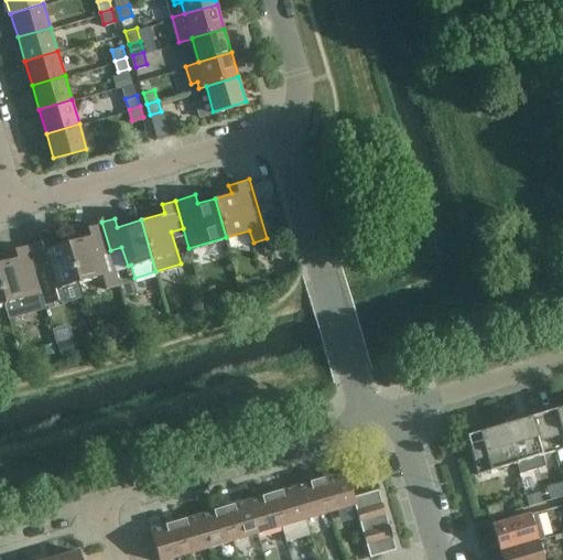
[(110,250),(101,222),(88,226),(90,235),(67,241),(78,280),(103,273),(106,287),(120,283),(110,250)]
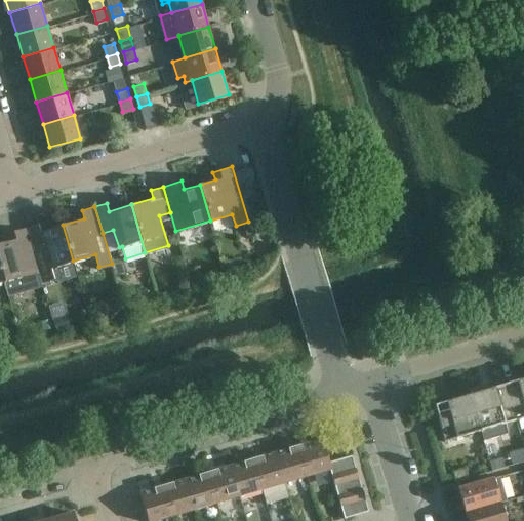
[(51,268),(73,261),(63,225),(41,231),(39,224),(26,227),(34,253),(42,284),(55,280),(51,268)]
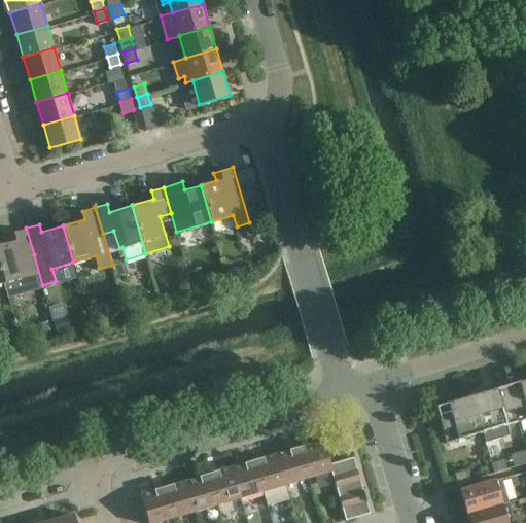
[(42,285),(34,254),(26,228),(7,233),(9,241),(0,243),(0,266),(4,282),(8,294),(42,285)]
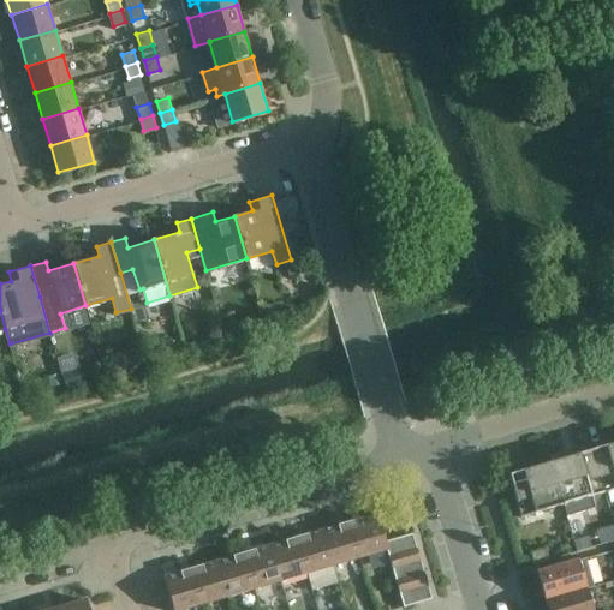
[(239,320),(224,323),(227,334),(242,330),(239,320)]
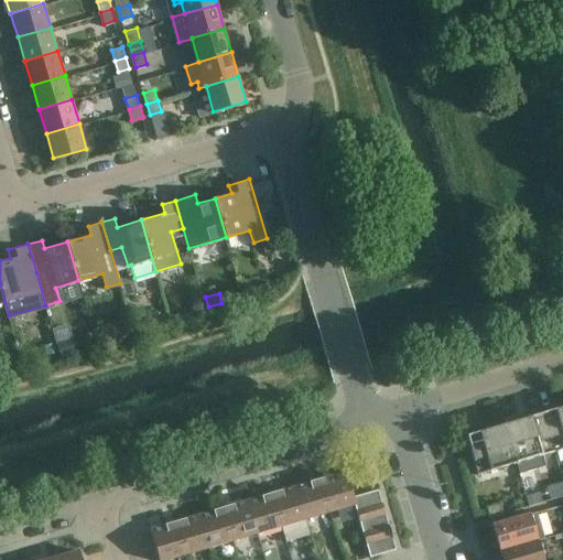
[(193,310),(204,307),(202,297),(190,300),(193,310)]
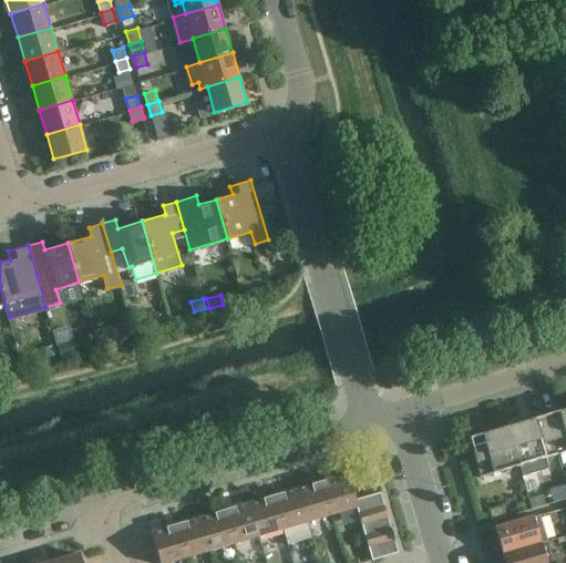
[(127,318),(120,320),(125,339),(133,336),(132,333),(127,318)]
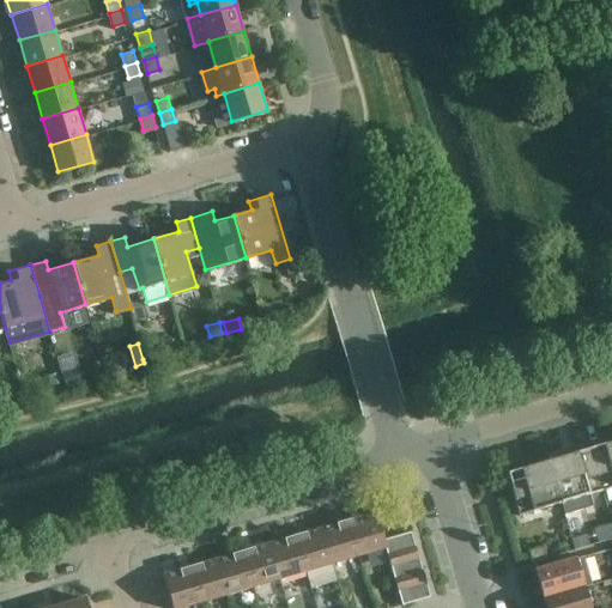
[(108,374),(117,371),(111,351),(102,354),(107,369),(108,374)]
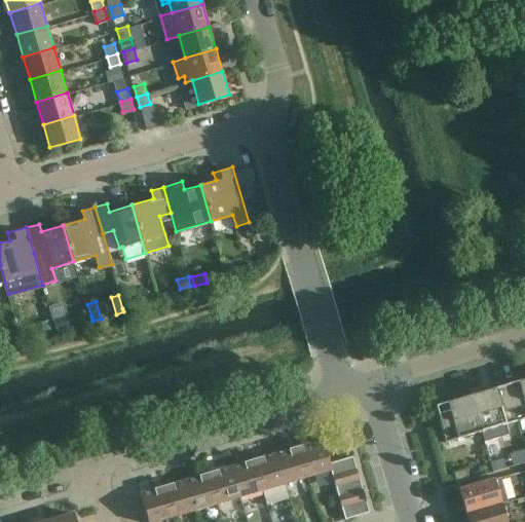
[(53,326),(54,328),(55,332),(73,327),(69,313),(51,319),(53,326)]
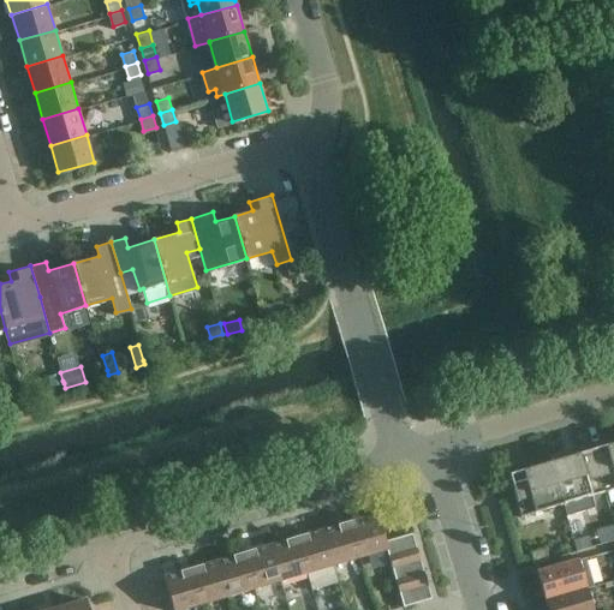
[(60,372),(49,376),(52,384),(63,381),(60,372)]
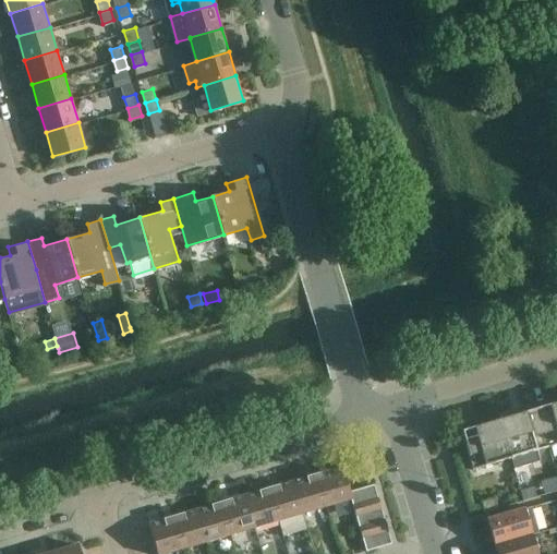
[(536,402),(548,445),(556,442),(556,400),(552,402),(549,398),(536,402)]
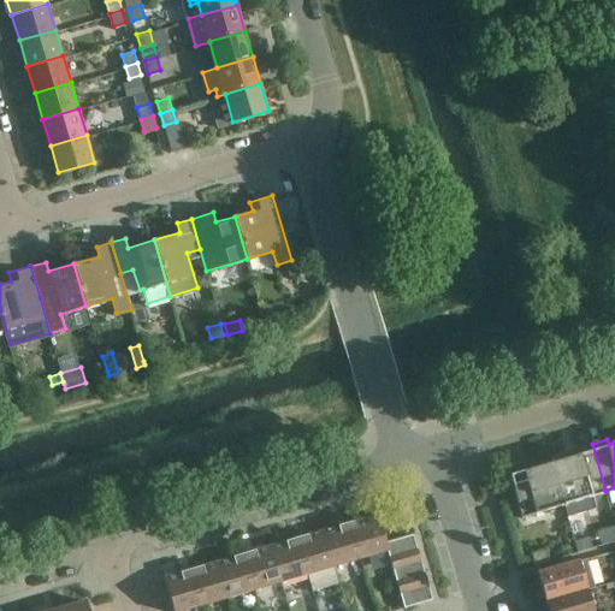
[(579,454),(553,461),(565,503),(605,491),(592,444),(578,448),(579,454)]
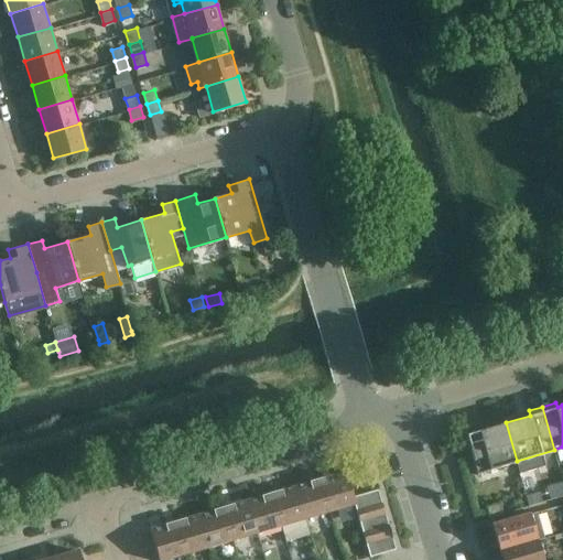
[(478,472),(517,461),(506,422),(480,430),(479,424),(465,429),(478,472)]
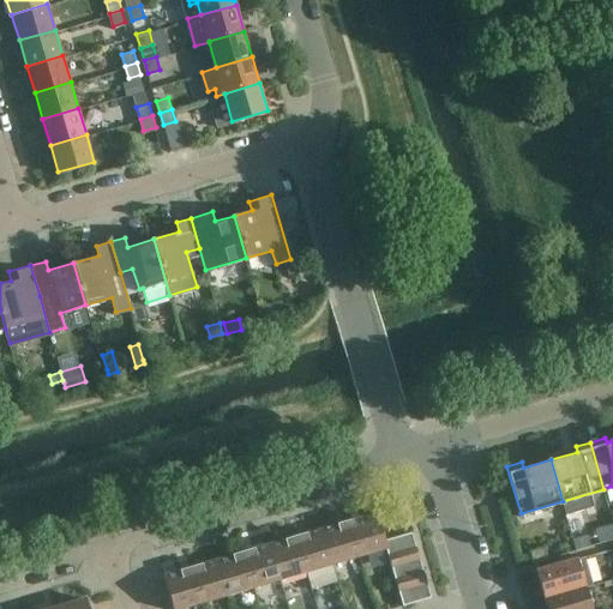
[(386,547),(384,538),(376,511),(349,519),(359,555),(386,547)]
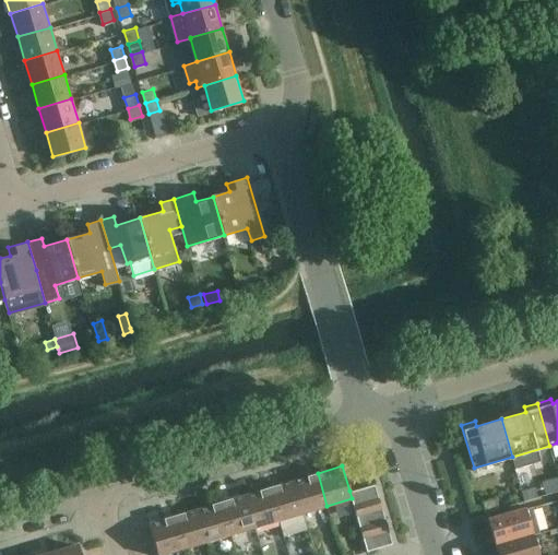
[(294,480),(303,512),(327,506),(318,473),(294,480)]
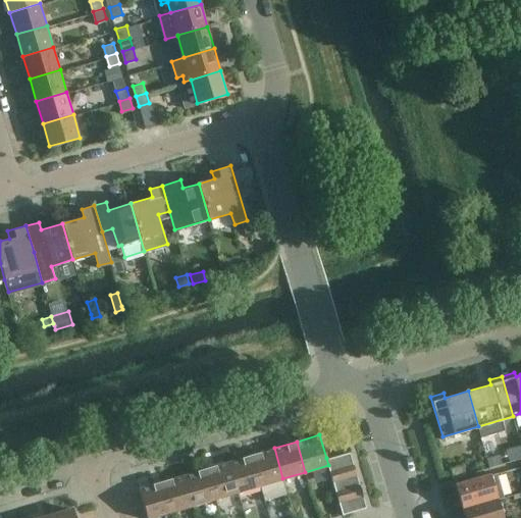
[(282,478),(274,448),(252,455),(261,484),(282,478)]
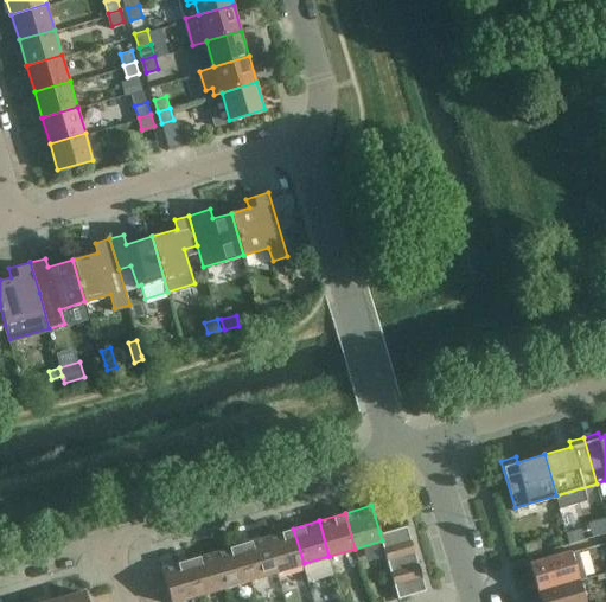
[(382,540),(389,564),(418,556),(407,524),(380,532),(382,540)]
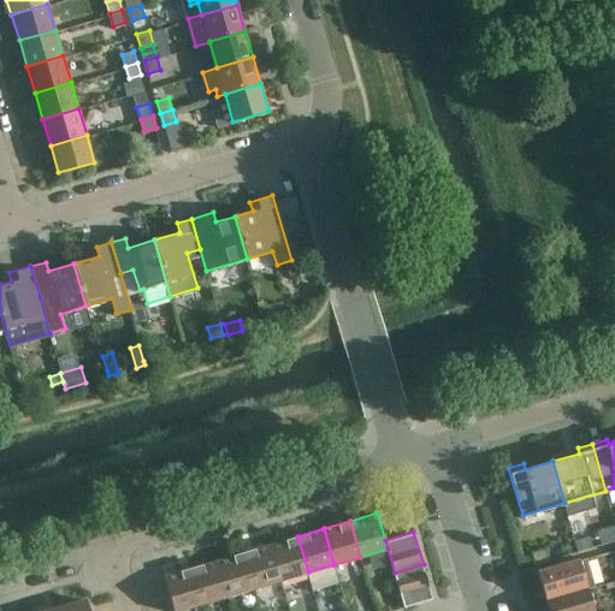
[(575,539),(578,550),(593,545),(590,534),(575,539)]
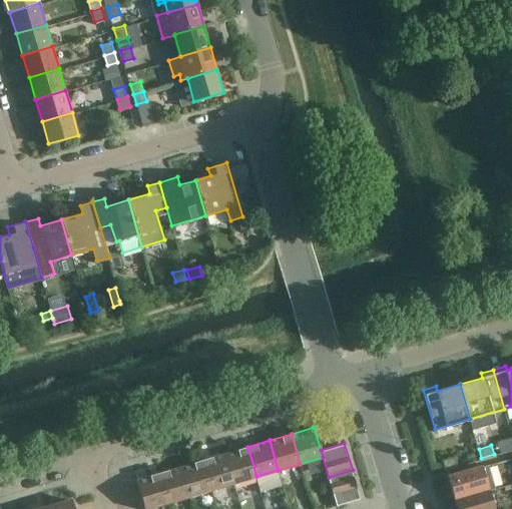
[(225,453),(234,483),(257,476),(247,447),(225,453)]
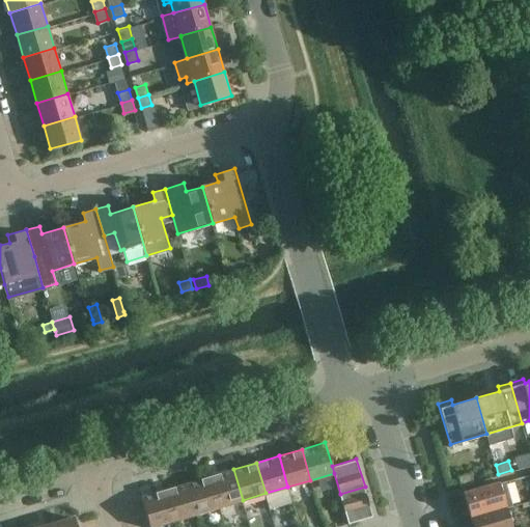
[(211,476),(220,506),(243,500),(233,469),(211,476)]
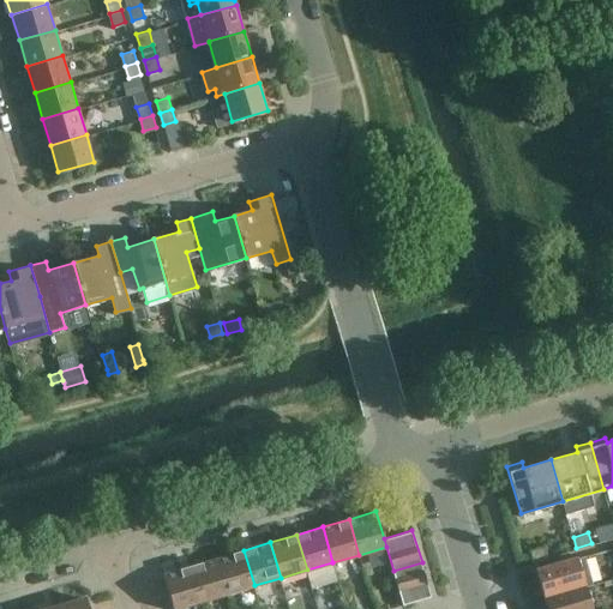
[(546,546),(532,549),(534,560),(548,556),(546,546)]
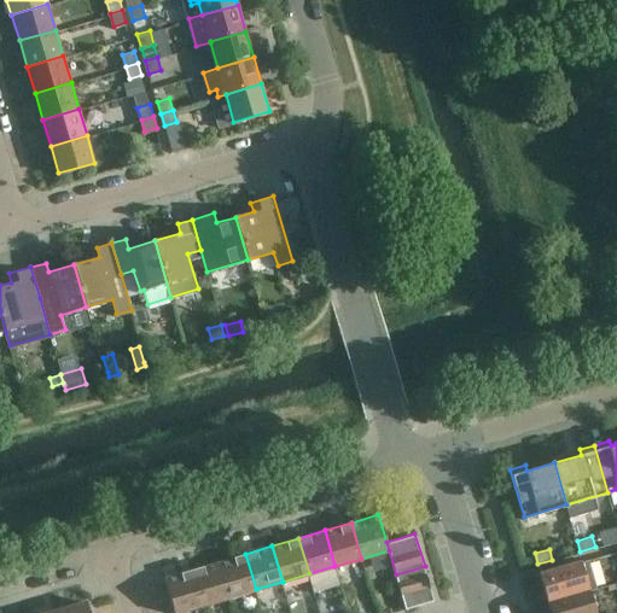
[(219,561),(230,597),(256,589),(245,554),(219,561)]
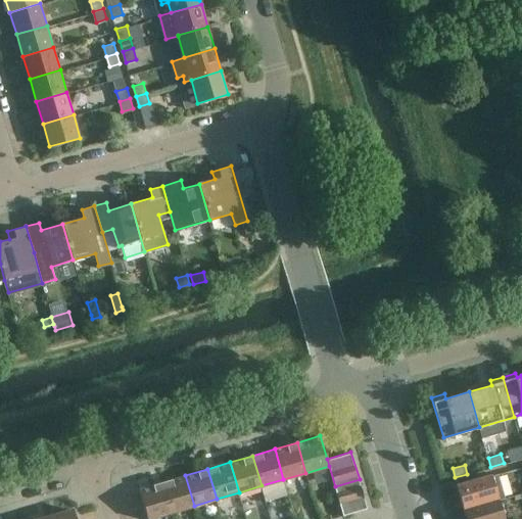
[(464,509),(497,499),(505,497),(497,472),(457,484),(464,509)]
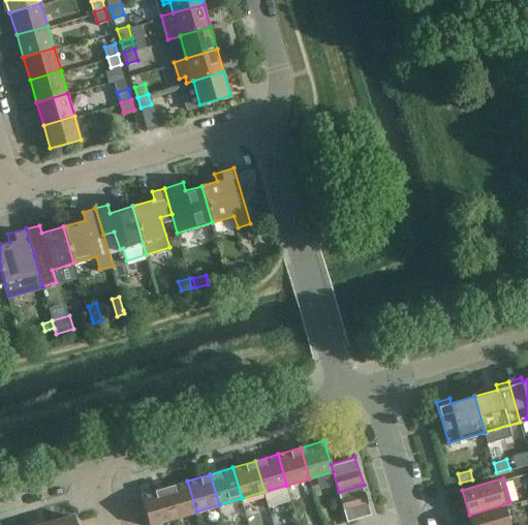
[(164,488),(174,518),(196,512),(187,481),(164,488)]
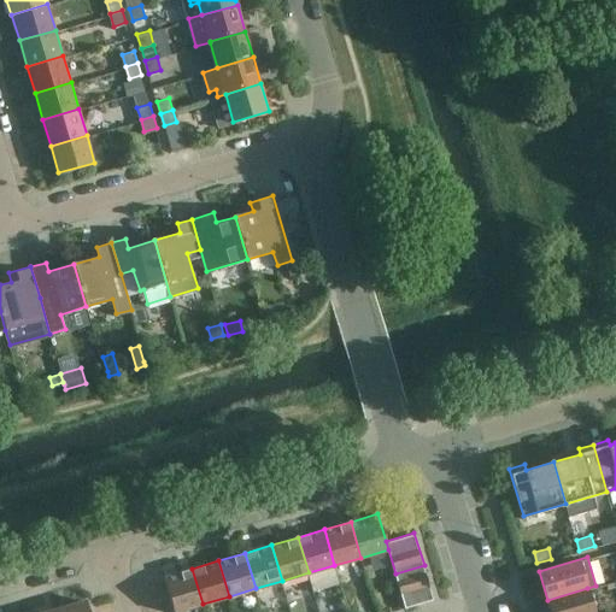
[(424,565),(396,574),(406,606),(423,601),(421,595),(432,592),(424,565)]
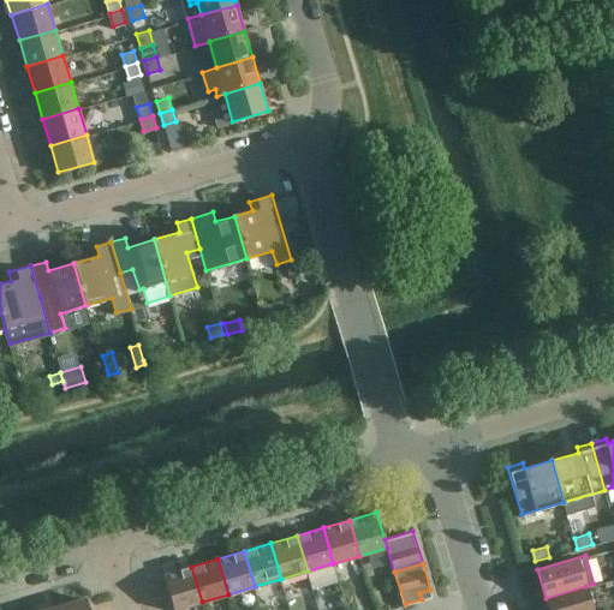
[(165,574),(174,609),(202,602),(191,567),(165,574)]
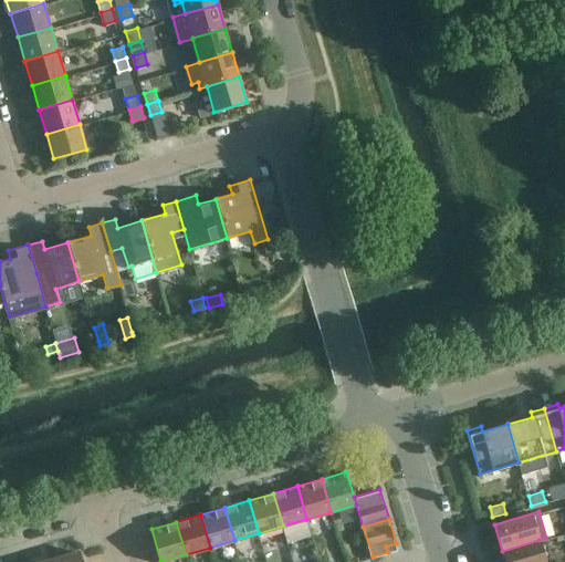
[(545,561),(539,540),(502,551),(505,561),(545,561)]
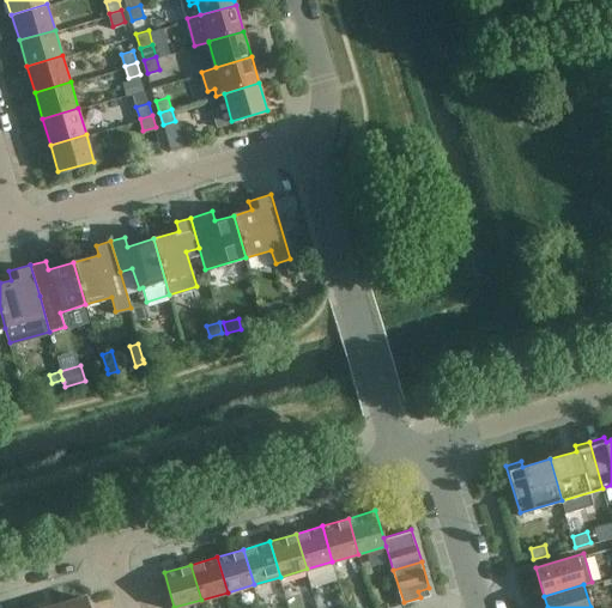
[(58,603),(59,607),(89,607),(85,595),(58,603)]
